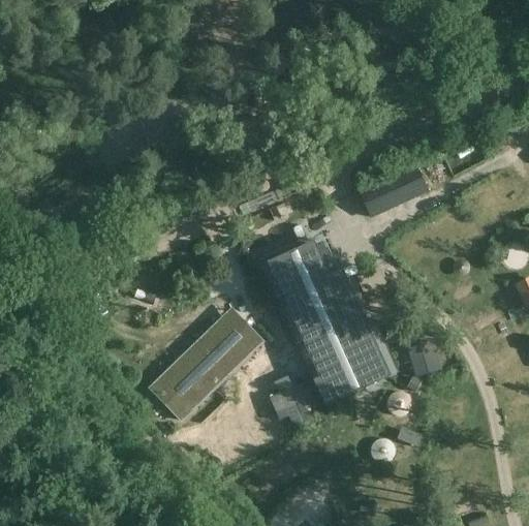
[(415,162),(358,189),(371,217),(429,190),(415,162)]
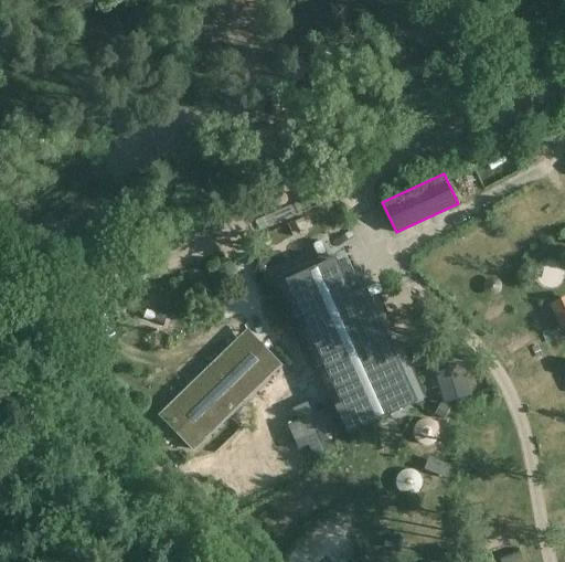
[(342,256),(318,267),(322,277),(347,266),(342,256)]
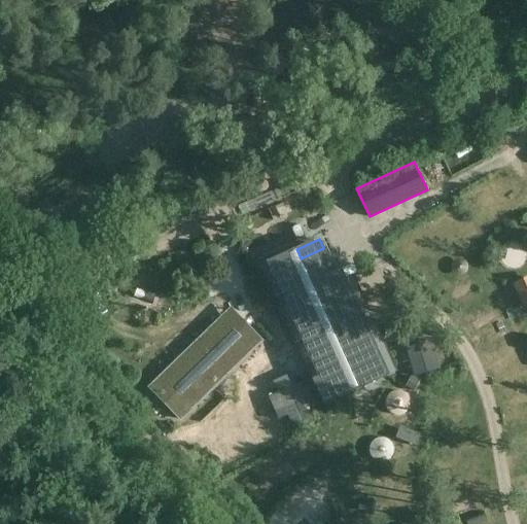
[(292,263),(288,253),(266,263),(270,273),(292,263)]
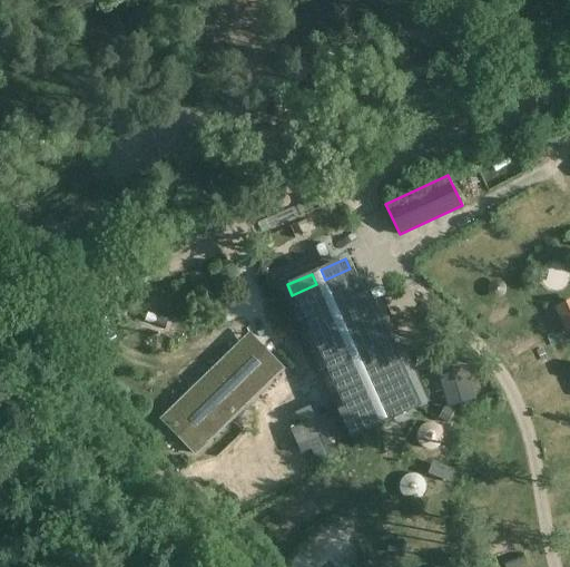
[(341,314),(343,313),(345,320),(355,315),(353,309),(379,297),(386,294),(382,284),(349,299),(344,291),(334,295),(337,303),(336,304),(341,314)]
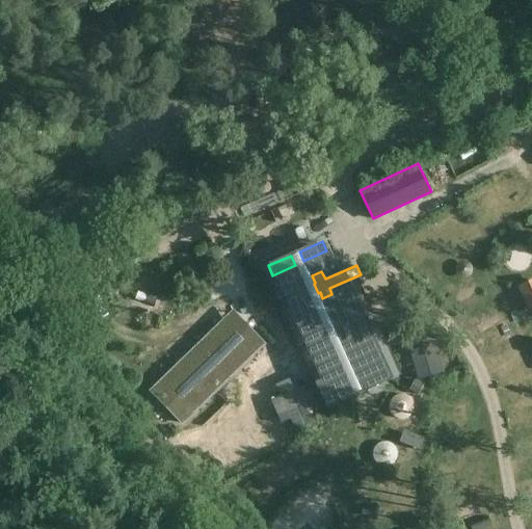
[(322,298),(320,298),(330,321),(336,318),(342,316),(345,322),(370,311),(358,287),(361,280),(353,278),(329,288),(331,294),(322,298)]
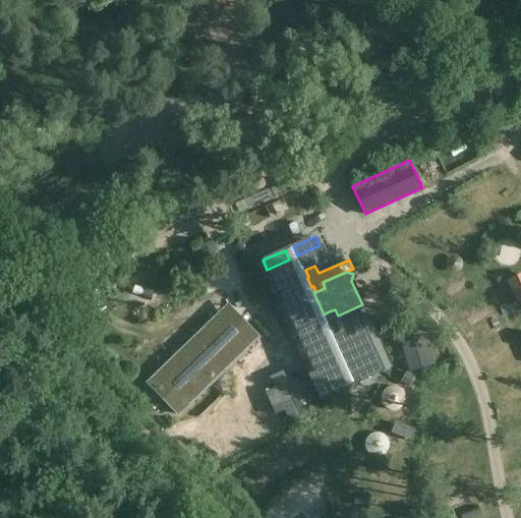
[(287,298),(277,276),(267,280),(277,302),(287,298)]
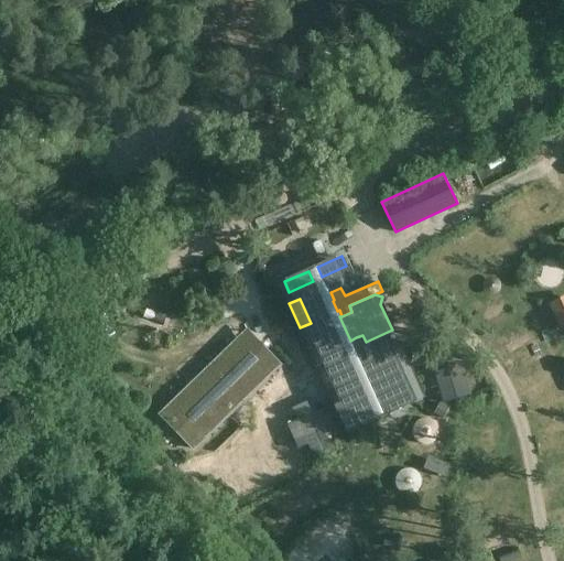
[(362,349),(356,337),(350,341),(347,342),(358,366),(361,365),(368,378),(387,369),(379,351),(393,344),(389,335),(366,346),(366,348),(362,349)]
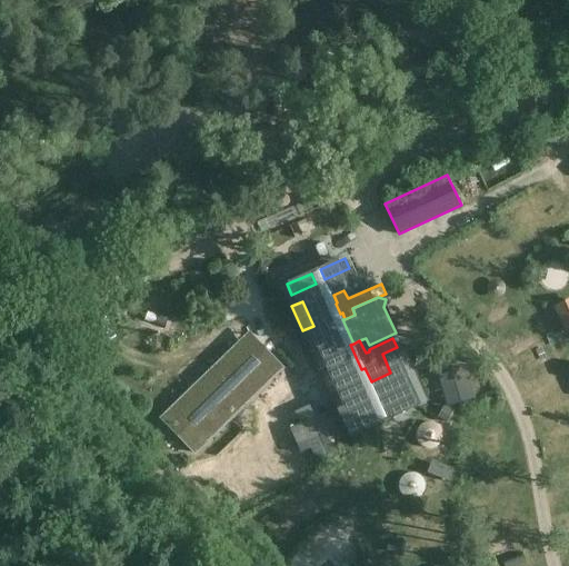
[(476,394),(475,387),(463,350),(435,359),(447,401),(476,394)]
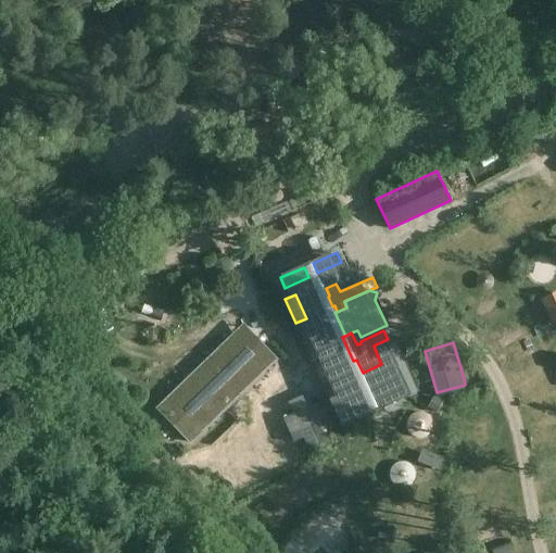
[(252,380),(219,347),(203,362),(194,369),(156,406),(190,440),(252,380)]
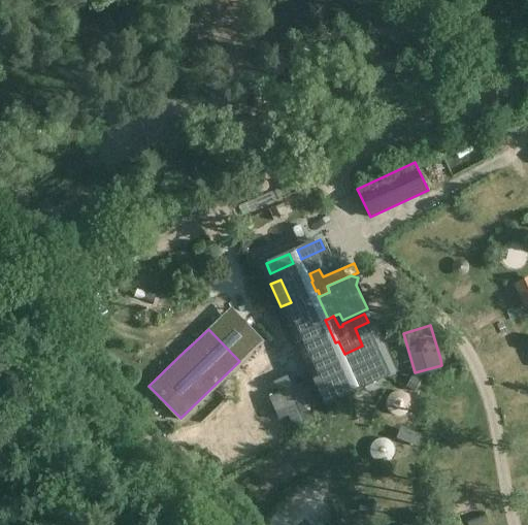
[(312,335),(302,340),(291,347),(295,355),(284,360),(292,379),(302,373),(306,382),(315,378),(326,400),(329,399),(335,396),(325,374),(329,372),(325,363),(336,358),(328,340),(317,346),(312,335)]
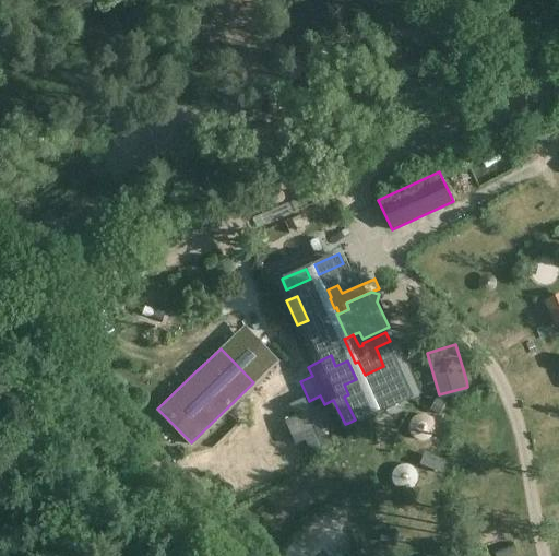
[(388,377),(369,385),(380,409),(399,401),(388,377)]
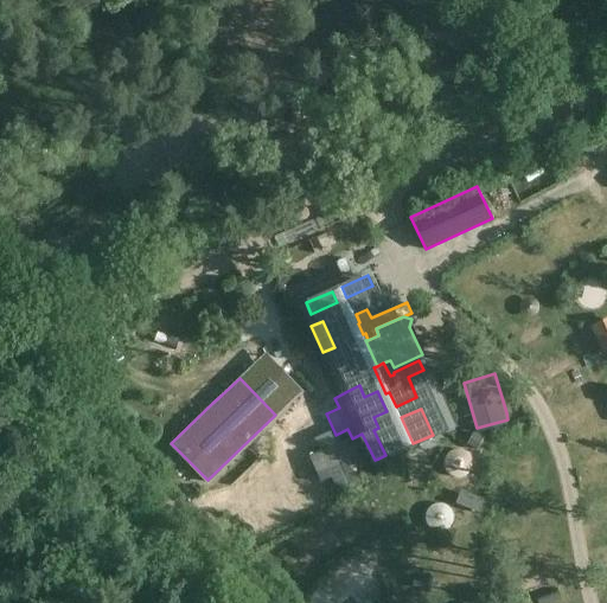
[(467,442),(477,448),(483,436),(473,431),(467,442)]
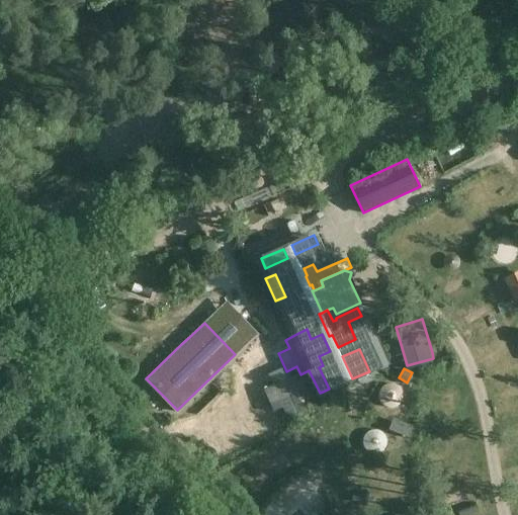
[(377,391),(377,394),(377,396),(377,398),(378,400),(379,402),(381,403),(382,404),(384,405),(386,406),(389,407),(391,407),(393,407),(395,406),(396,405),(398,404),(400,403),(401,402),(402,400),(403,398),(403,396),(403,394),(403,392),(403,390),(402,388),(401,387),(399,384),(398,383),(396,382),(394,381),(392,381),(390,380),(387,381),(385,381),(384,382),(382,383),(380,384),(379,387),(378,389),(377,391)]
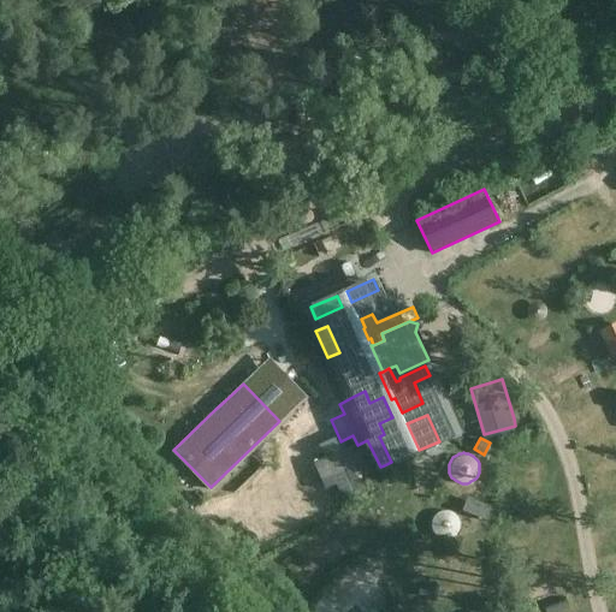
[(533,482),(511,486),(514,501),(534,498),(533,482)]
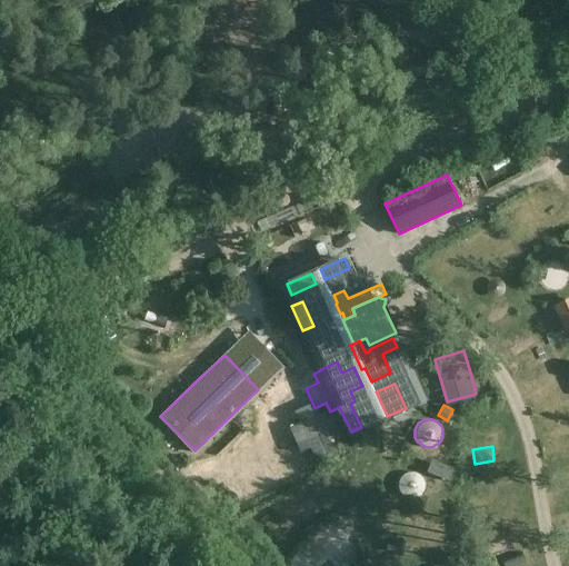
[(432,458),(428,470),(448,477),(452,466),(432,458)]
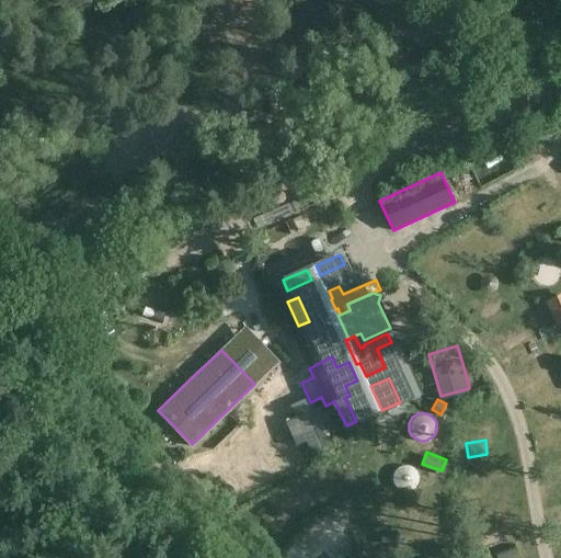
[(393,474),(392,477),(393,479),(393,481),(395,482),(396,485),(397,487),(399,488),(400,489),(402,490),(404,490),(407,490),(409,490),(411,490),(413,489),(415,488),(416,487),(419,485),(420,482),(420,481),(421,479),(421,477),(421,475),(420,473),(420,470),(418,468),(416,467),(415,465),(413,464),(411,464),(409,463),(407,463),(404,463),(402,464),(400,464),(399,465),(397,467),(396,468),(395,470),(393,474)]
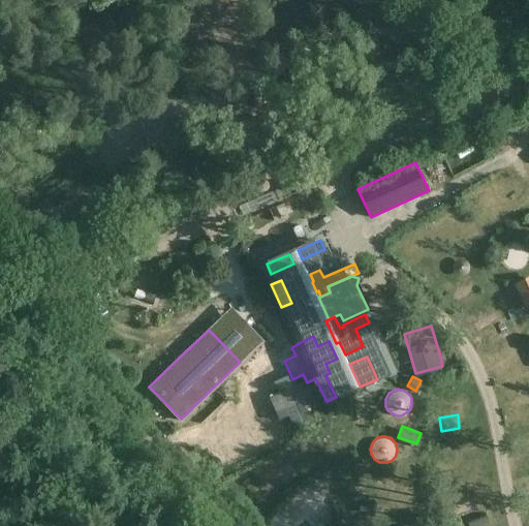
[(289,525),(321,495),(310,482),(278,513),(288,525),(289,525)]
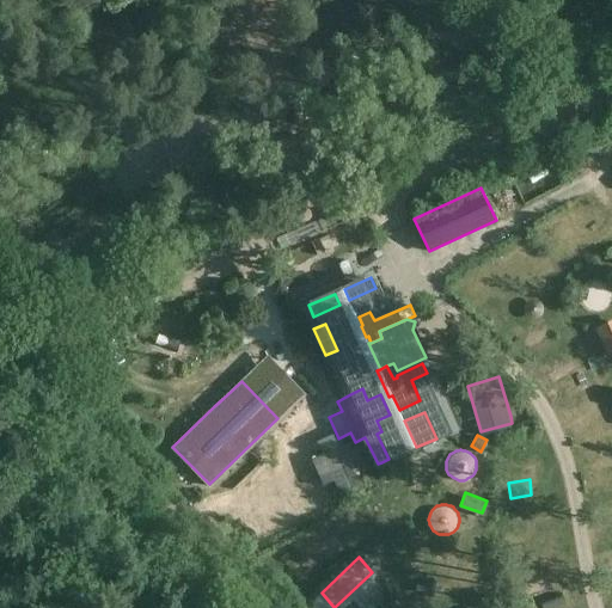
[(417,579),(416,589),(423,590),(432,595),(440,591),(442,582),(434,576),(426,581),(417,579)]
